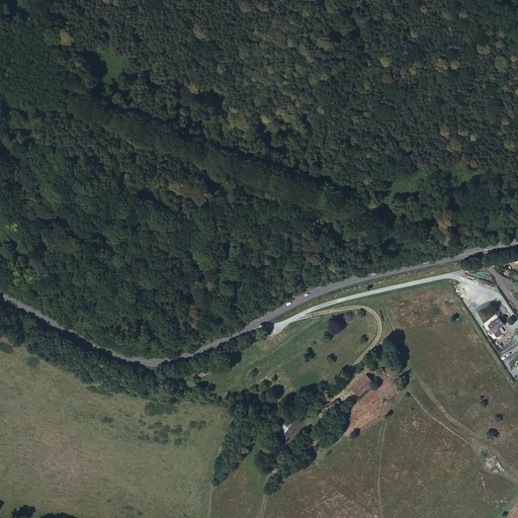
[(503,325),(499,318),(488,324),(493,332),(503,325)]
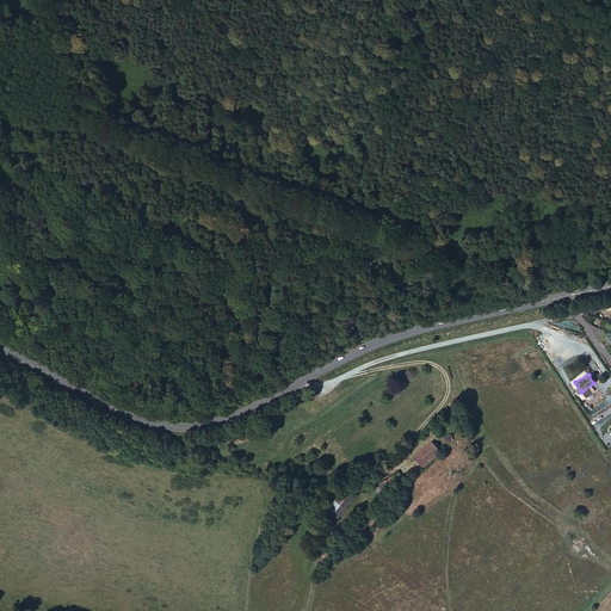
[(456,430),(446,434),(449,439),(458,434),(456,430)]
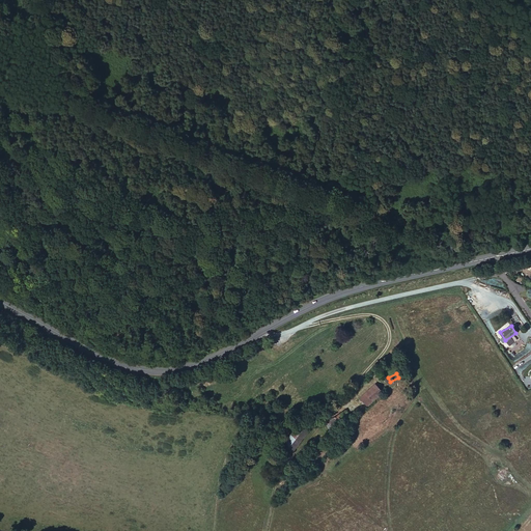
[(376,384),(360,396),(366,404),(384,392),(376,384)]
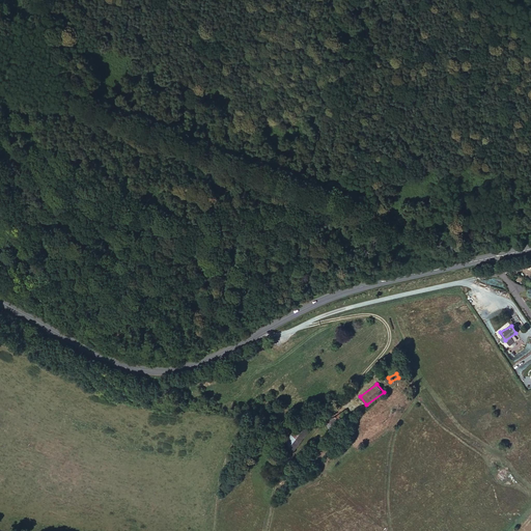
[(345,409),(334,416),(329,420),(332,424),(348,414),(345,409)]
